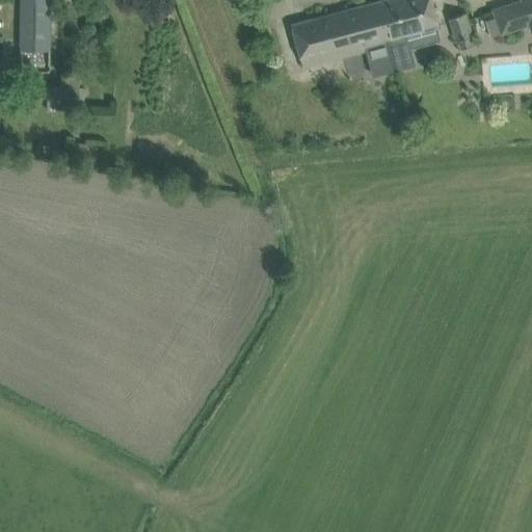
[(21,50),(21,51),(50,52),(50,50),(50,0),(21,0),(21,17),(21,50)]
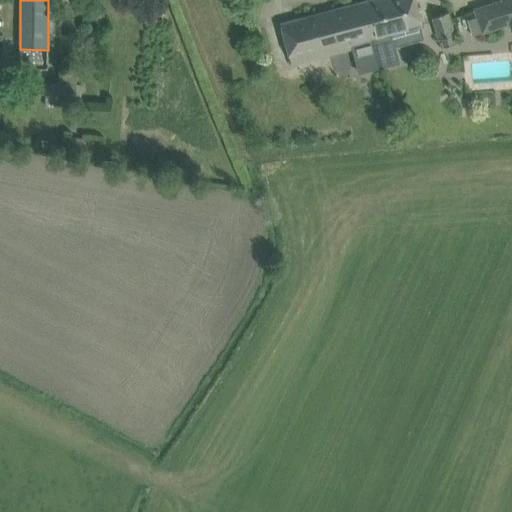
[(371,18),(366,19),(372,39),(423,26),(418,9),(416,0),(372,0),(367,2),(371,18)]
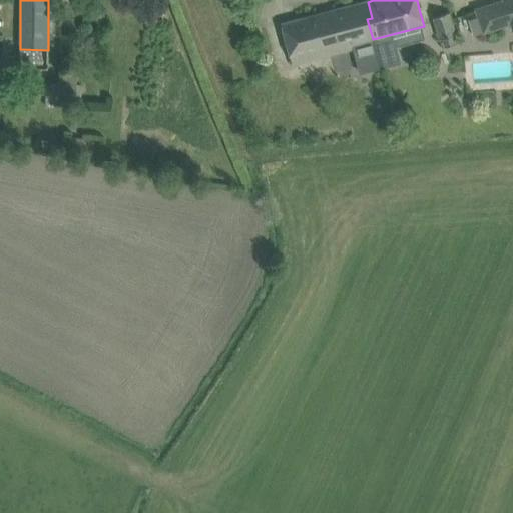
[(512,0),(503,0),(504,1),(511,24),(512,29),(512,0)]
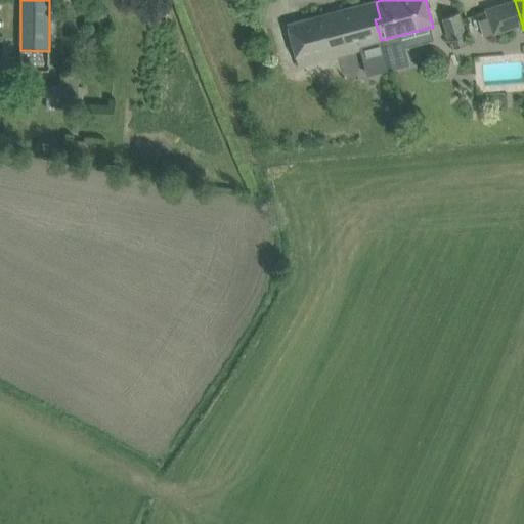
[(370,64),(386,59),(375,19),(380,18),(376,2),(288,25),(298,67),(366,48),(370,64)]
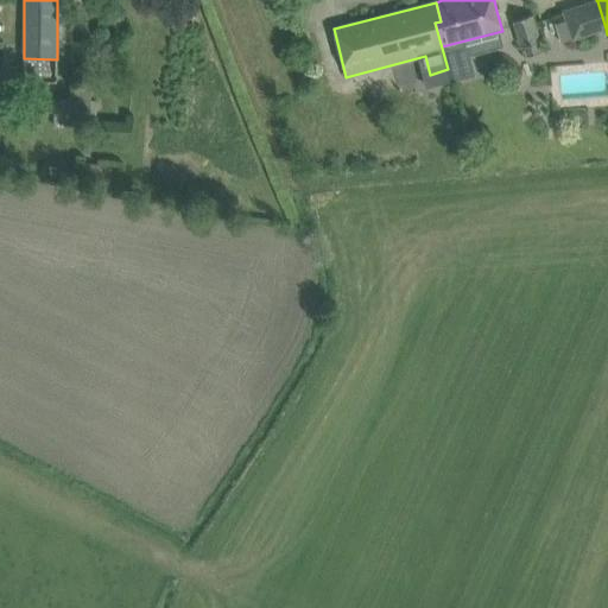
[(533,16),(513,21),(520,48),(524,46),(526,52),(536,50),(533,43),(542,42),(533,16)]
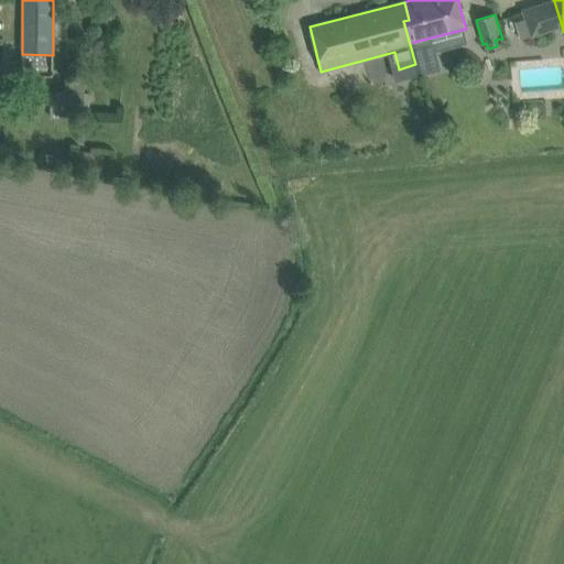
[(525,19),(516,22),(522,40),(532,36),(527,19),(525,19)]
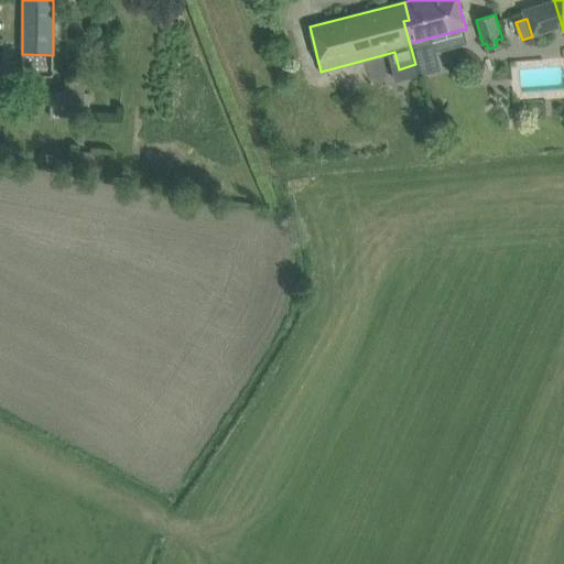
[(50,116),(85,117),(85,76),(65,75),(65,91),(51,91),(50,116)]
